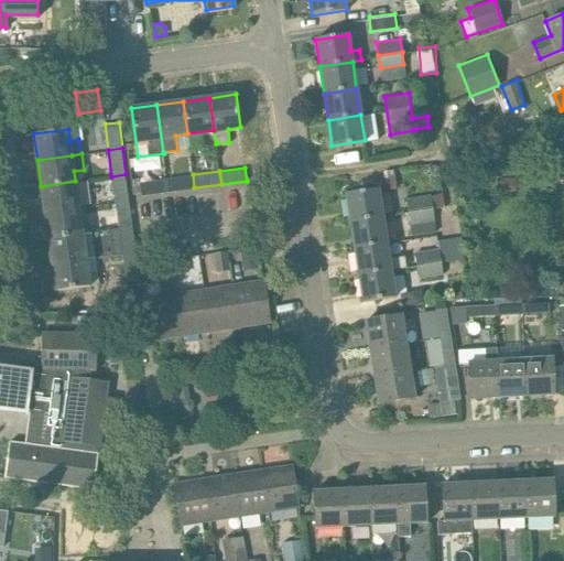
[(115,203),(129,201),(126,174),(111,176),(115,203)]
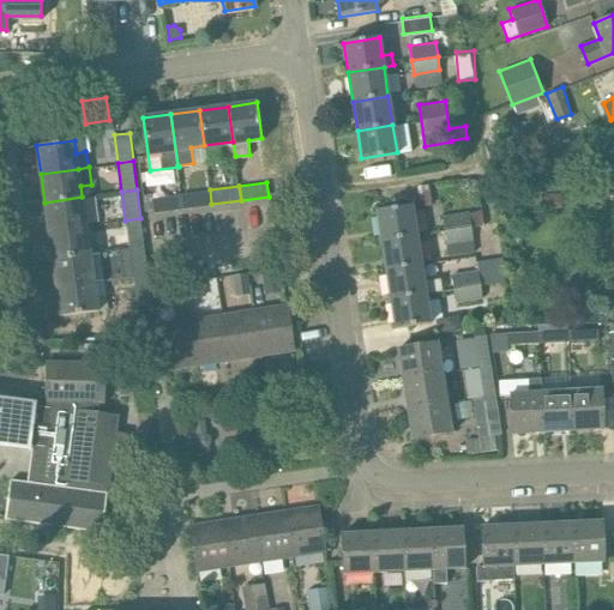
[(210,189),(181,193),(184,207),(211,204),(210,189)]
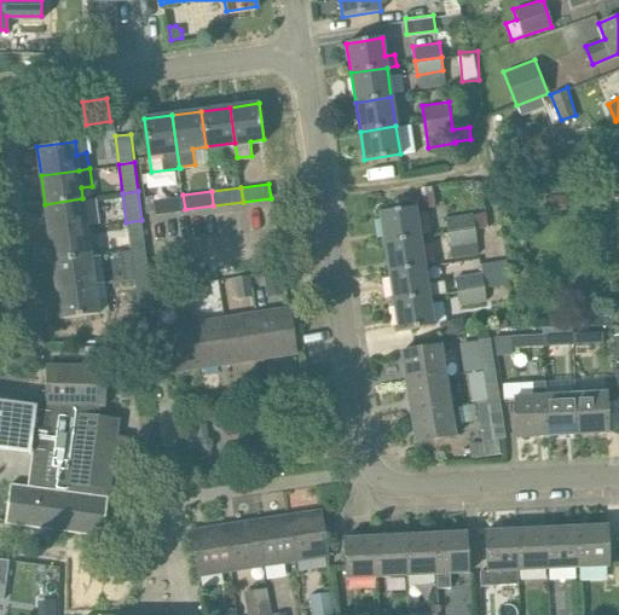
[(547,208),(566,207),(566,192),(545,193),(547,208)]
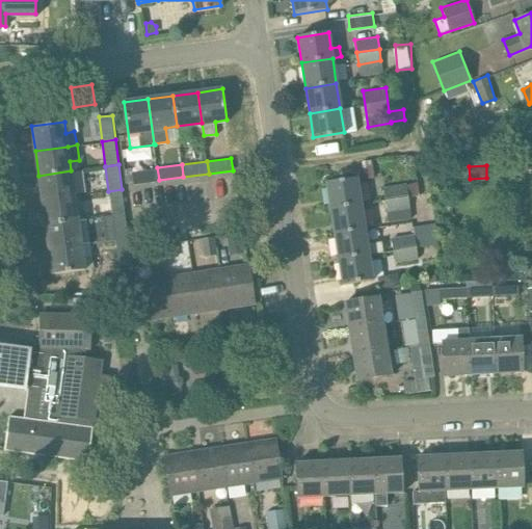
[(133,181),(134,183),(159,180),(157,167),(132,170),(132,173),(125,175),(126,182),(133,181)]
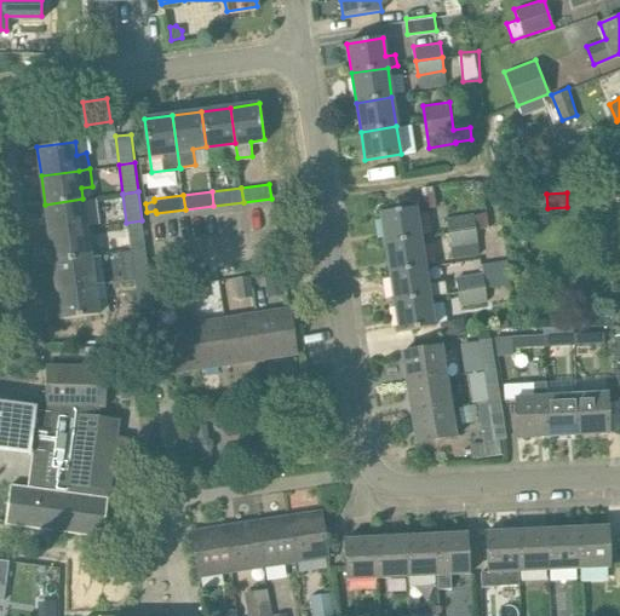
[(86,228),(86,220),(82,199),(45,205),(49,232),(86,228)]
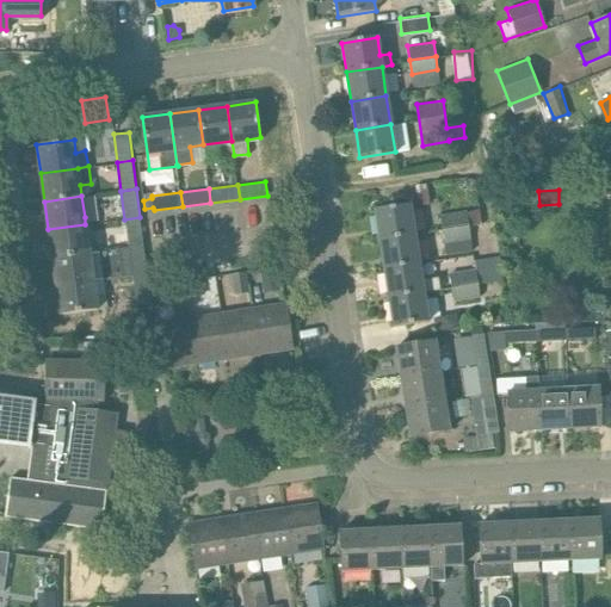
[(375,210),(378,240),(414,235),(409,205),(375,210)]
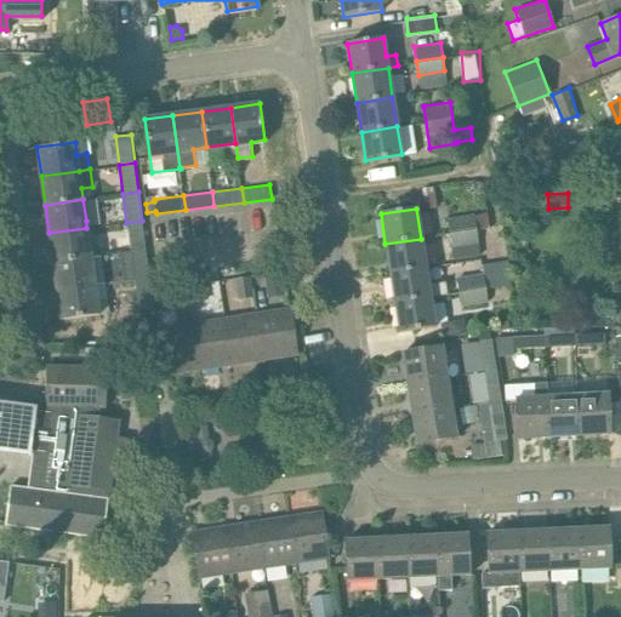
[(446,217),(449,234),(476,230),(473,213),(446,217)]
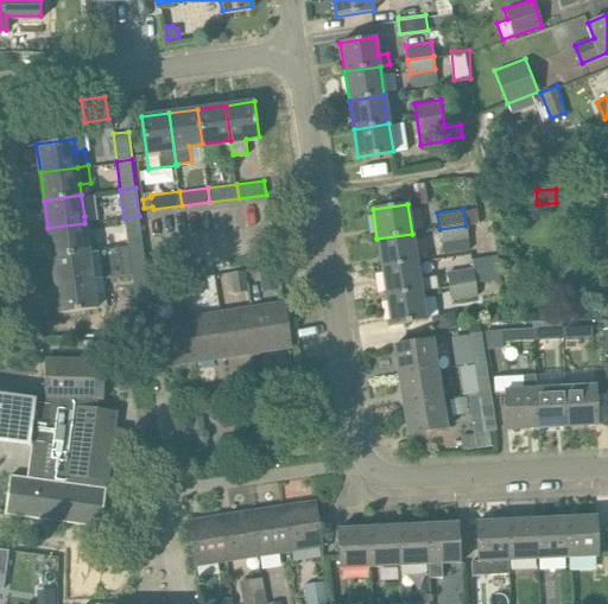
[(125,230),(118,231),(120,247),(127,246),(144,245),(139,216),(124,218),(125,230)]
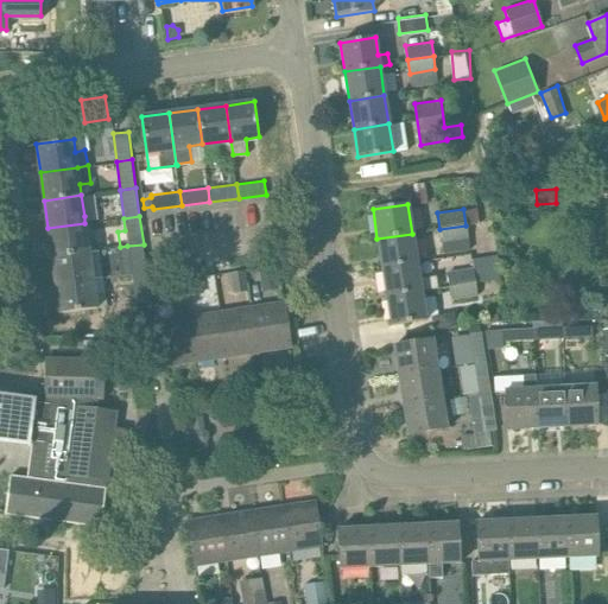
[(84,223),(48,228),(51,256),(89,252),(84,223)]
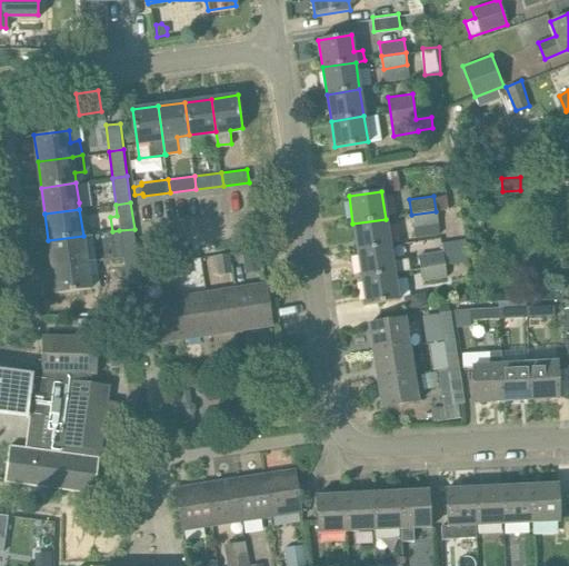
[(439,234),(436,211),(411,215),(415,238),(439,234)]
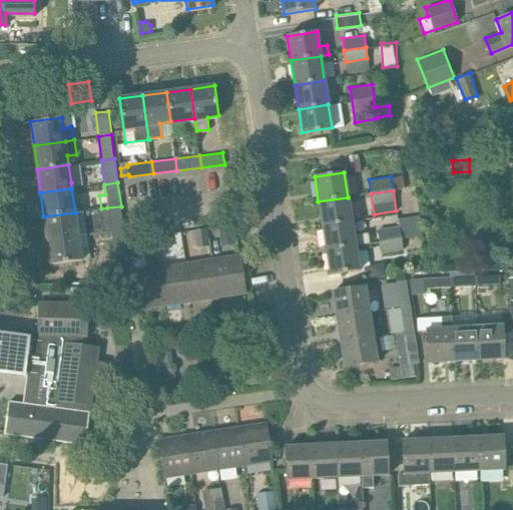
[(348,197),(318,201),(322,225),(351,221),(348,197)]
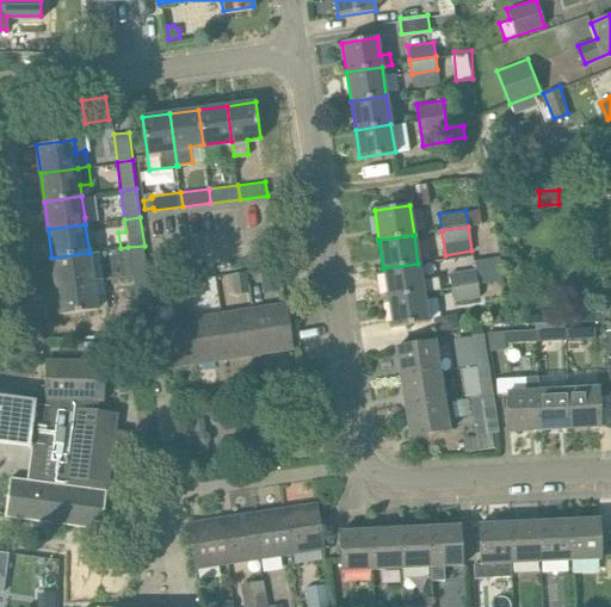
[(133,276),(148,274),(144,246),(128,247),(133,276)]
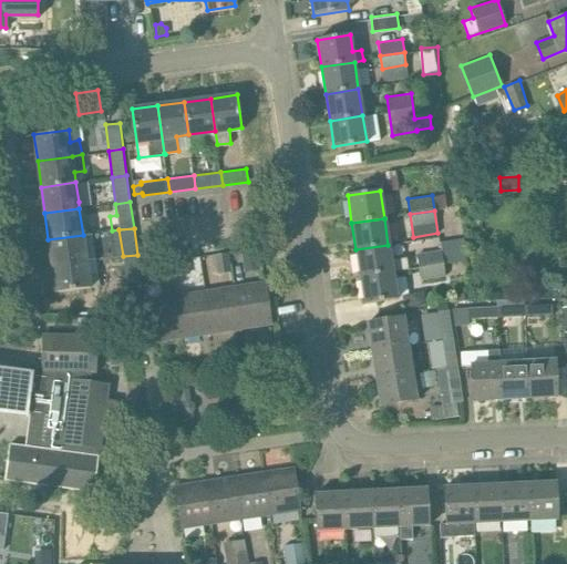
[(83,235),(48,239),(52,266),(86,262),(96,260),(92,234),(83,235)]
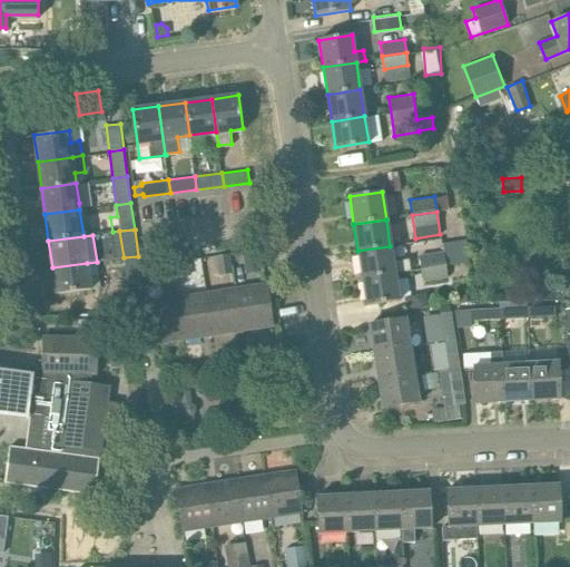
[(443,251),(418,255),(420,270),(445,265),(445,264),(469,261),(465,240),(442,243),(443,251)]
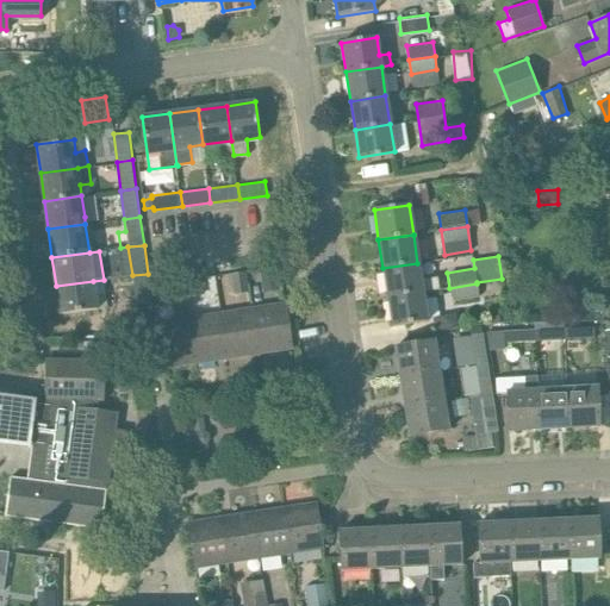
[(277,263),(259,267),(262,291),(280,288),(277,263)]
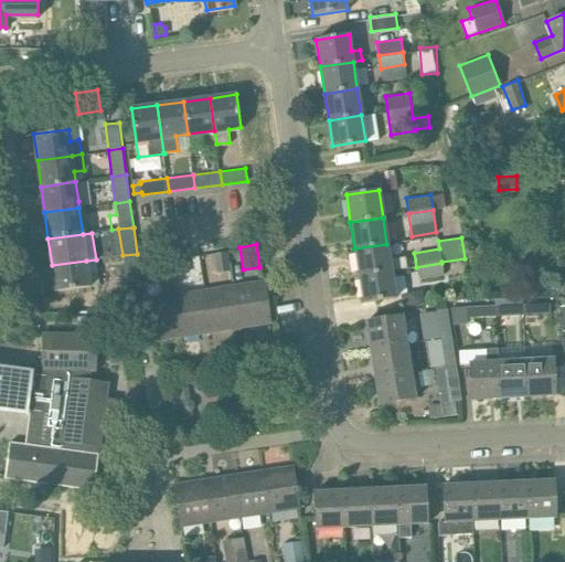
[(404,255),(388,258),(386,244),(354,248),(359,276),(391,271),(391,269),(405,267),(404,255)]
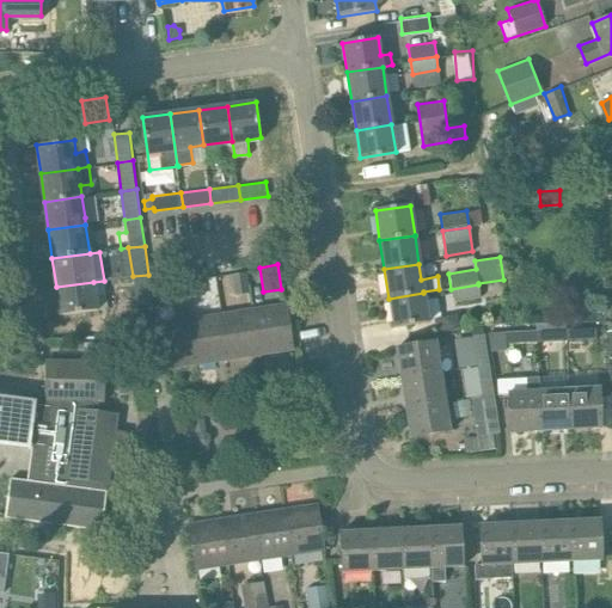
[(234,290),(249,288),(246,270),(232,272),(234,290)]
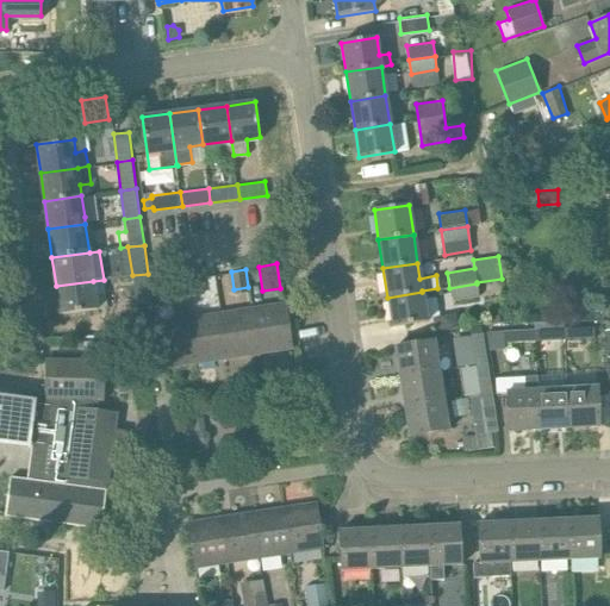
[(136,304),(151,301),(148,274),(132,275),(136,304)]
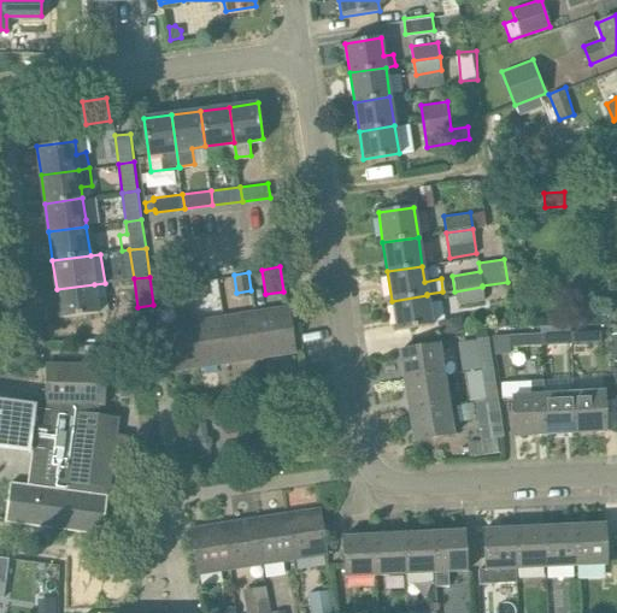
[(205,282),(187,284),(189,298),(206,295),(205,282)]
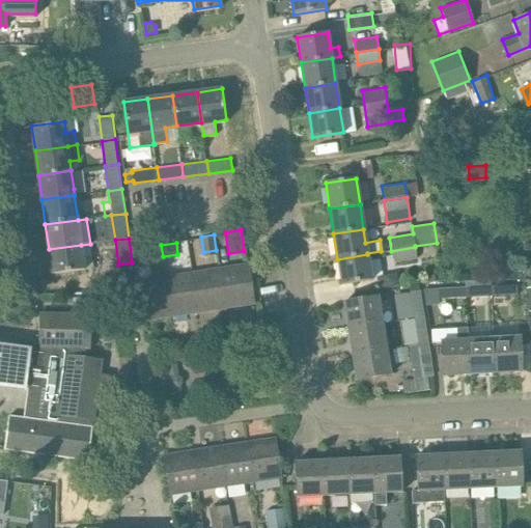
[(152,244),(132,247),(134,266),(156,262),(152,244)]
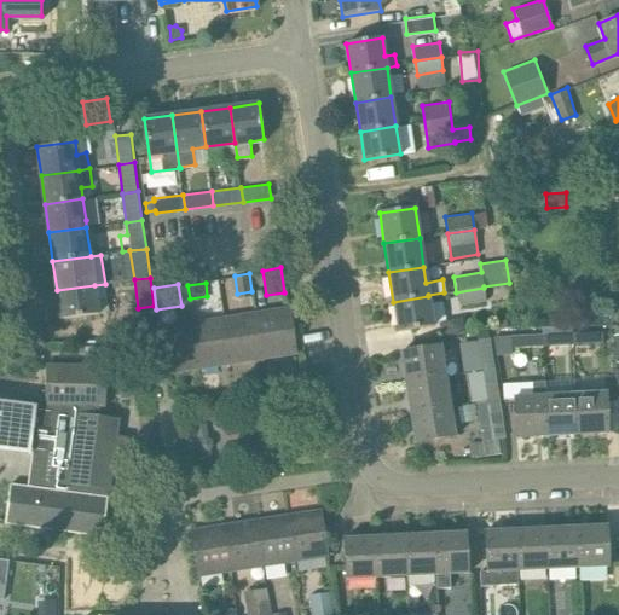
[(98,312),(94,285),(57,290),(61,317),(98,312)]
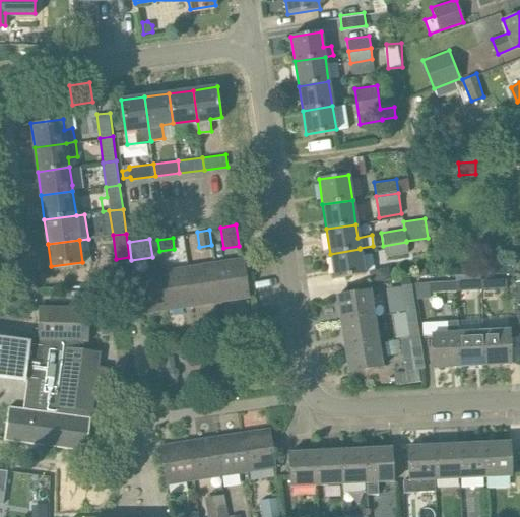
[(385,256),(408,253),(406,242),(383,246),(385,256)]
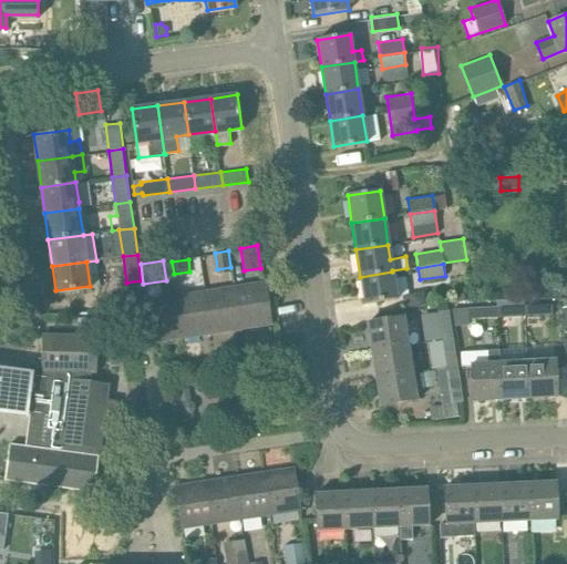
[(360,277),(364,304),(397,299),(392,272),(360,277)]
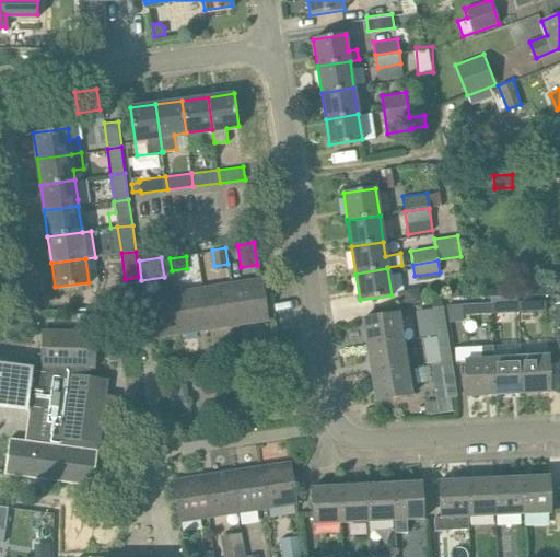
[(268,321),(261,279),(232,283),(238,325),(268,321)]
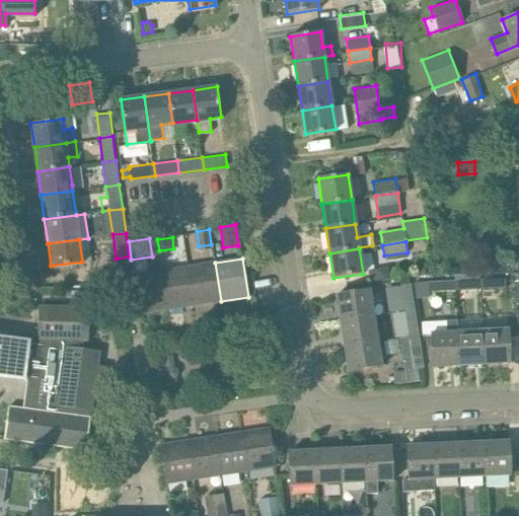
[(221,301),(215,263),(189,267),(194,305),(221,301)]
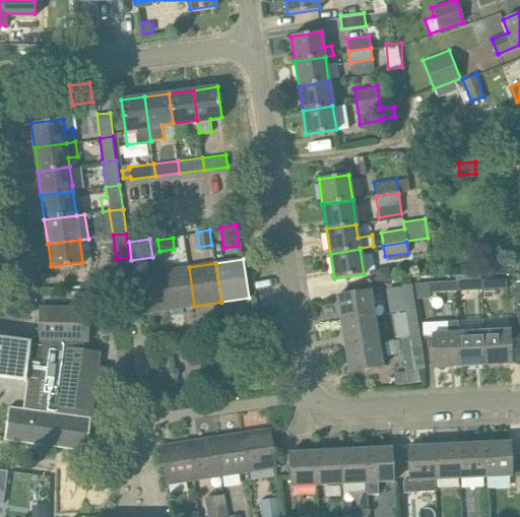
[(168,310),(194,306),(189,267),(161,271),(168,310)]
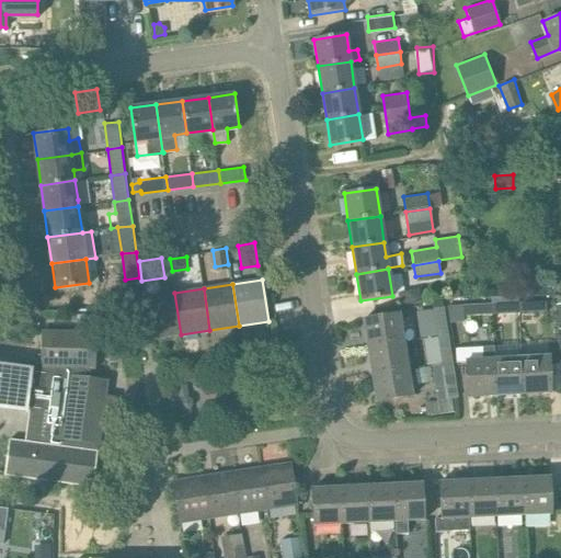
[(128,303),(127,289),(107,291),(107,304),(128,303)]
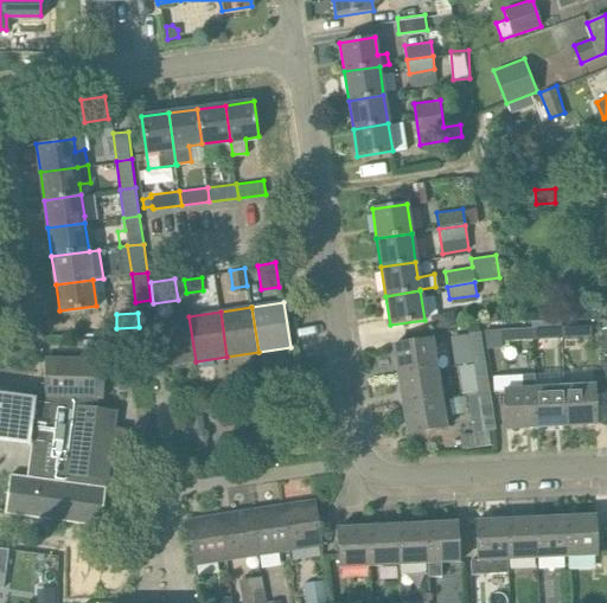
[(157,321),(164,366),(196,361),(189,316),(157,321)]
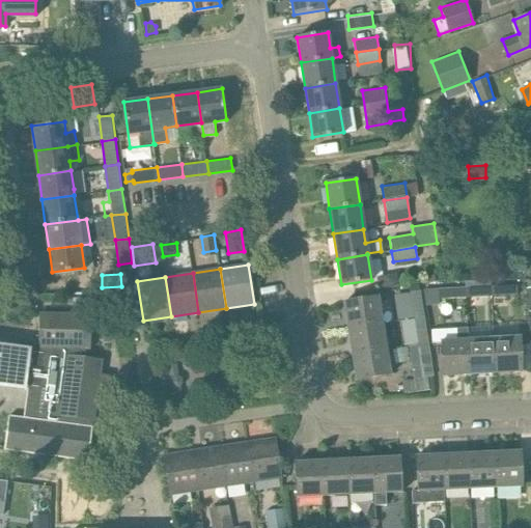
[(516,282),(492,283),(492,286),(492,295),(518,293),(516,282)]
